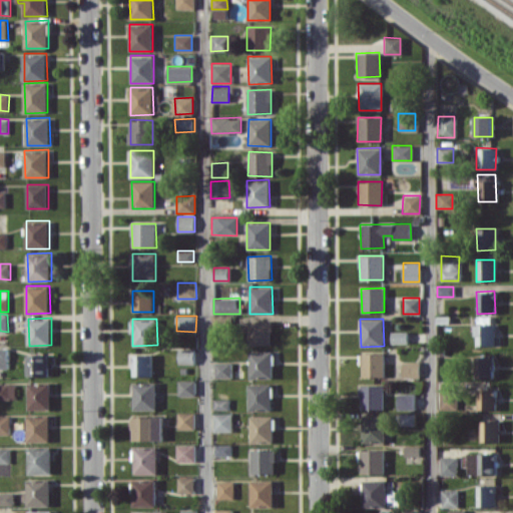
[(272,321),(247,321),(248,345),(273,344),(272,321)]
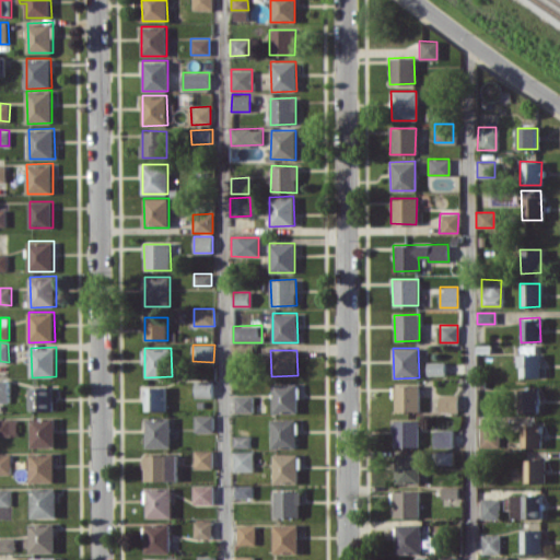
[(539,377),(539,353),(518,354),(518,377),(539,377)]
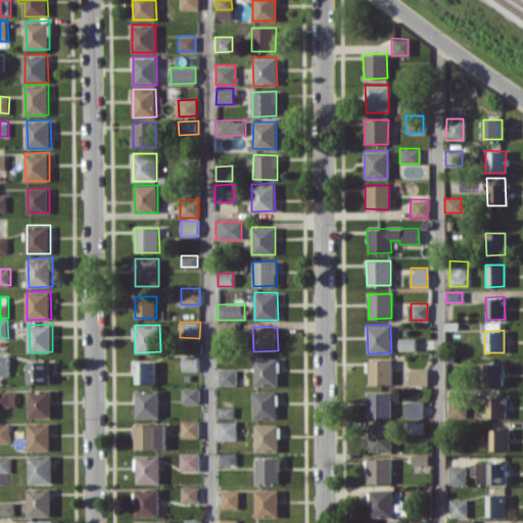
[(398,349),(415,349),(415,338),(398,338),(398,349)]
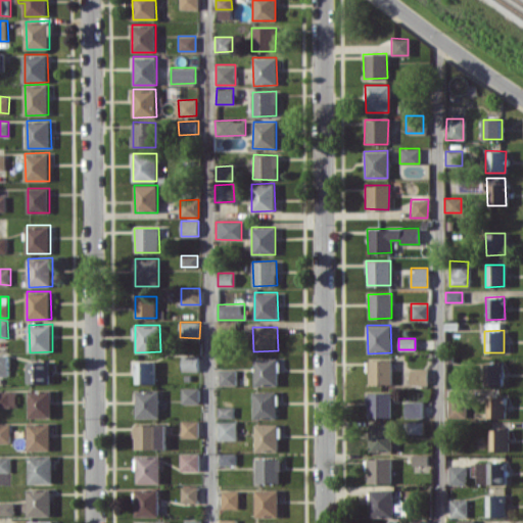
[(0,375),(9,375),(9,354),(0,354),(0,375)]
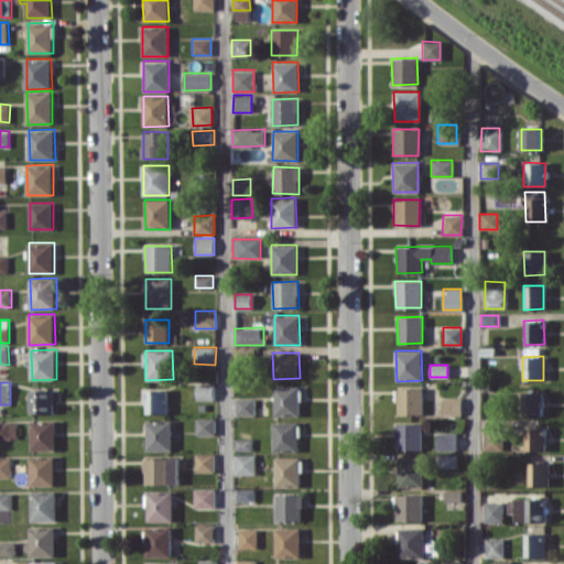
[(214,383),(197,383),(197,400),(214,400),(214,383)]
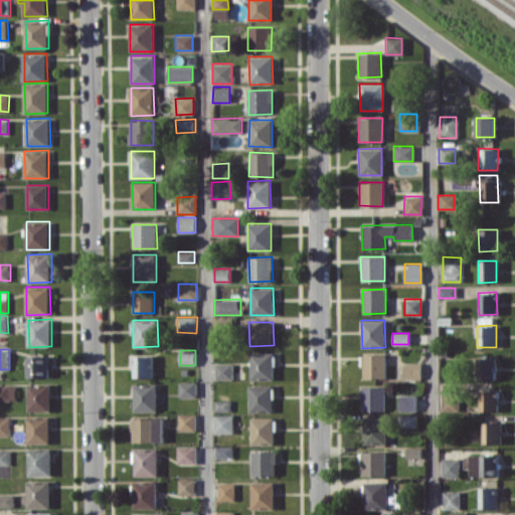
[(251,380),(274,379),(274,352),(250,352),(251,380)]
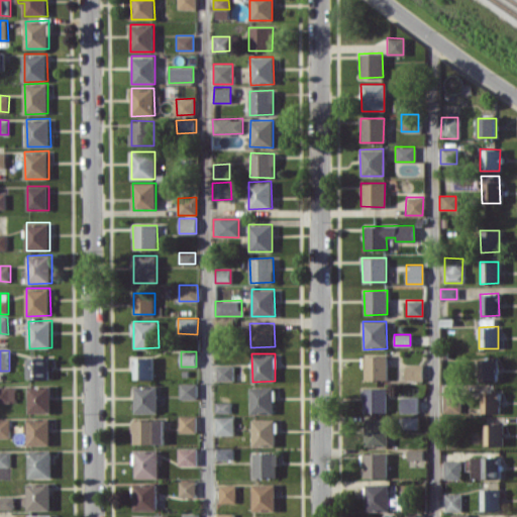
[(388,380),(388,355),(364,355),(365,380),(388,380)]
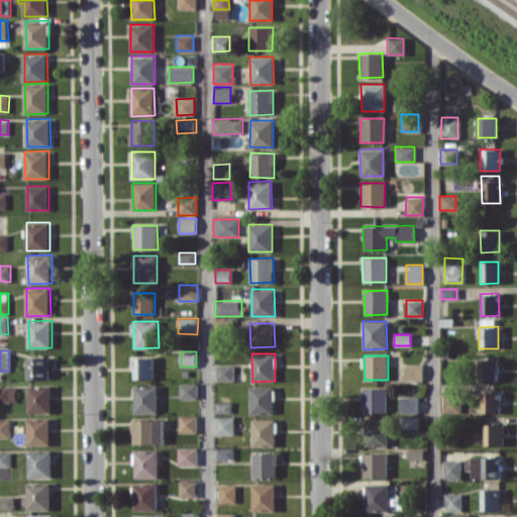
[(30,379),(50,379),(49,356),(30,357),(30,379)]
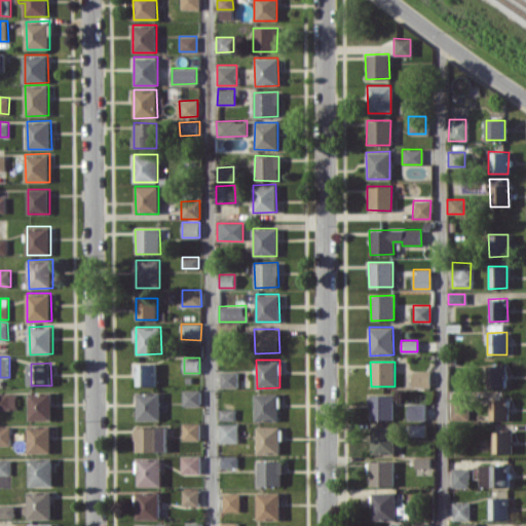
[(156,364),(137,364),(137,386),(156,385),(156,364)]
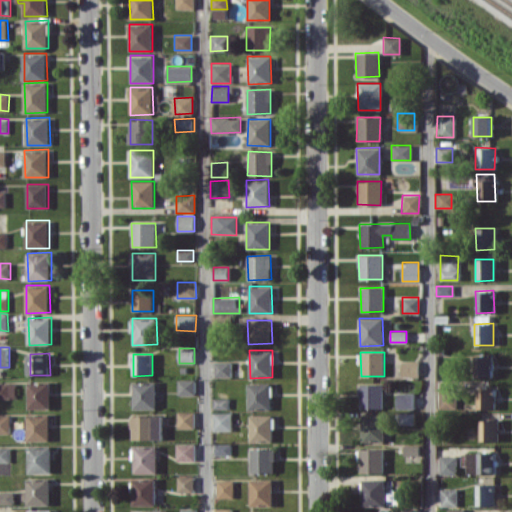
[(491,376),(491,354),(471,355),(472,377),(491,376)]
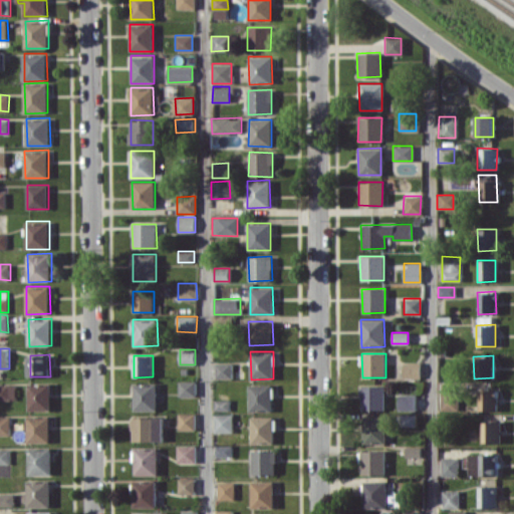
[(215,378),(232,378),(232,362),(215,363),(215,378)]
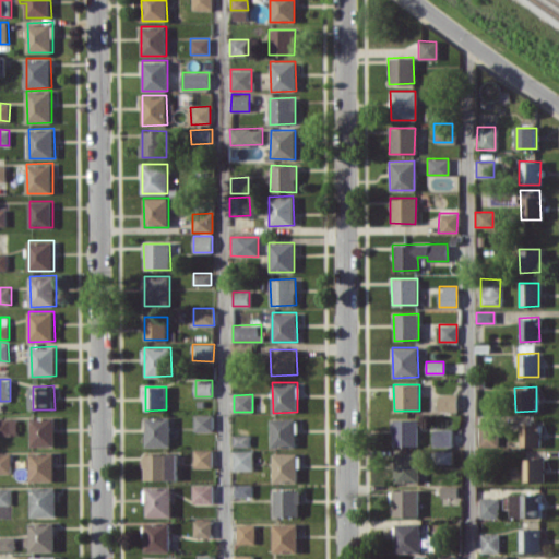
[(456,411),(456,394),(438,394),(438,412),(456,411)]
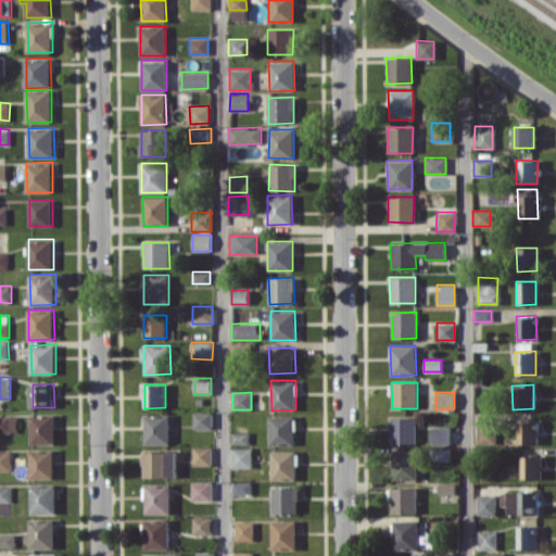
[(213,412),(193,413),(194,429),(213,429),(213,412)]
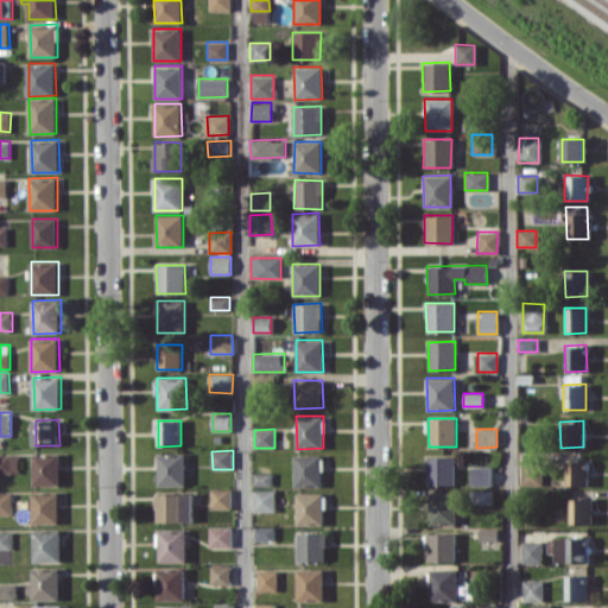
[(36,485),(62,485),(62,454),(36,453),(36,485)]
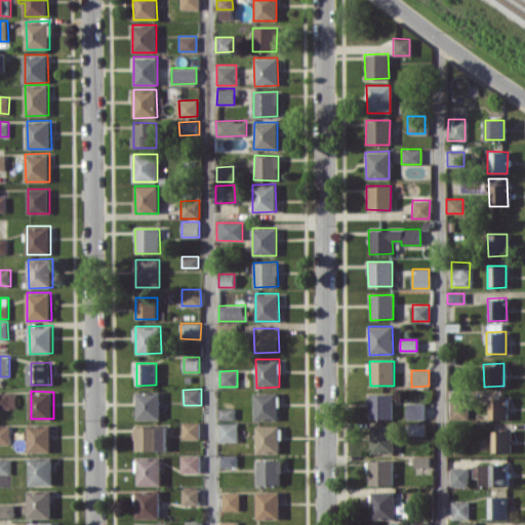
[(0,408),(17,408),(16,393),(0,392),(0,408)]
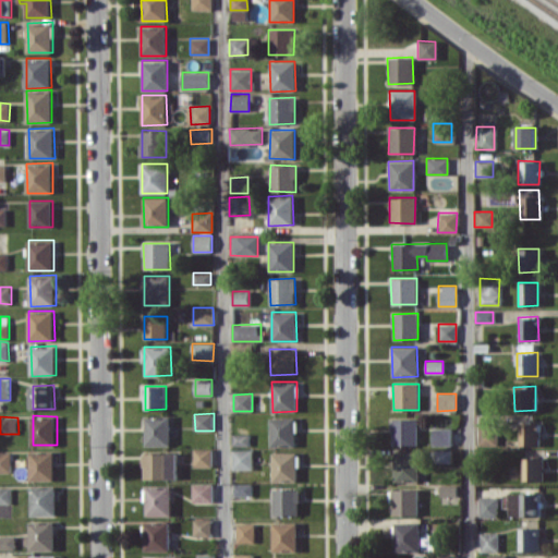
[(145,416),(146,446),(171,445),(170,416),(145,416)]
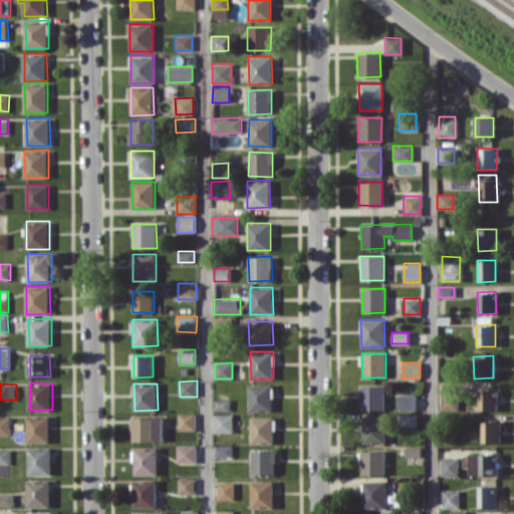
[(249,384),(250,412),(273,411),(273,383),(249,384)]
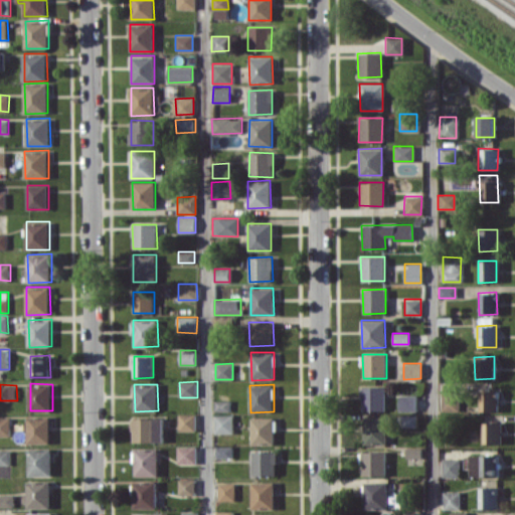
[(361,410),(384,411),(385,387),(362,386),(361,410)]
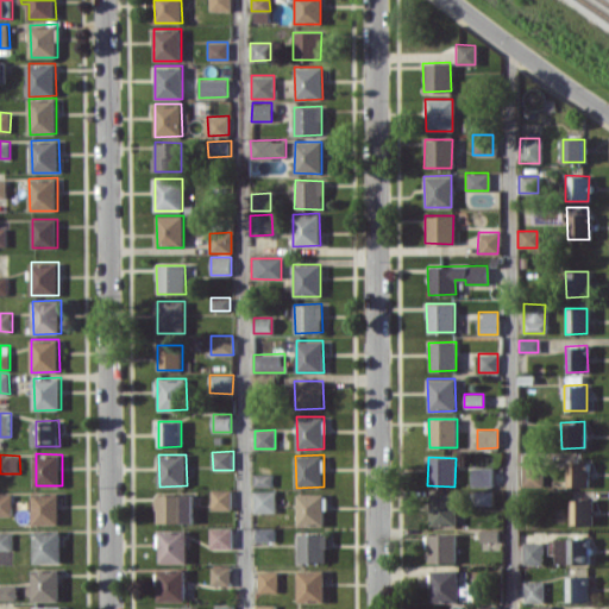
[(566,487),(588,487),(588,462),(566,462),(566,487)]
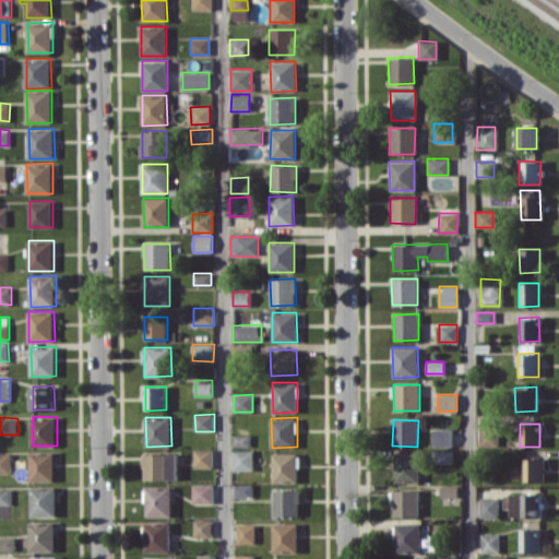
[(479,445),(497,445),(497,427),(479,426),(479,445)]
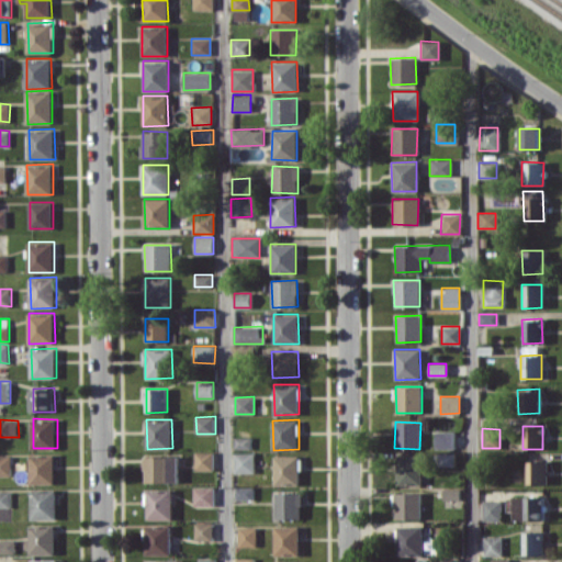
[(436,448),(454,448),(454,431),(436,430),(436,448)]
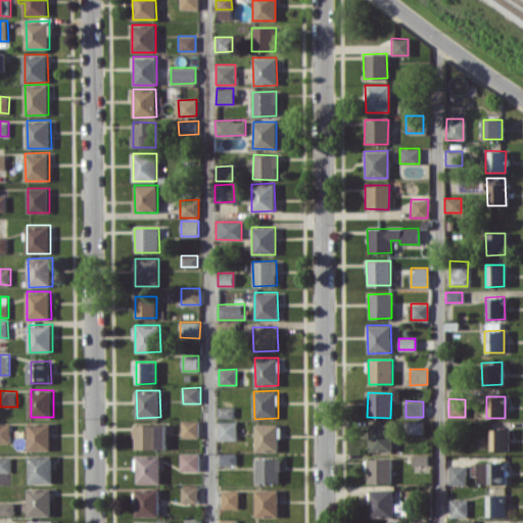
[(234,417),(234,407),(220,407),(220,417),(234,417)]
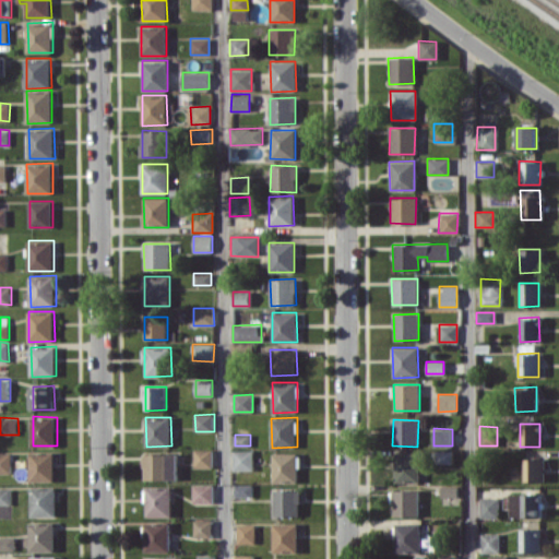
[(212,467),(212,449),(194,449),(194,467),(212,467)]
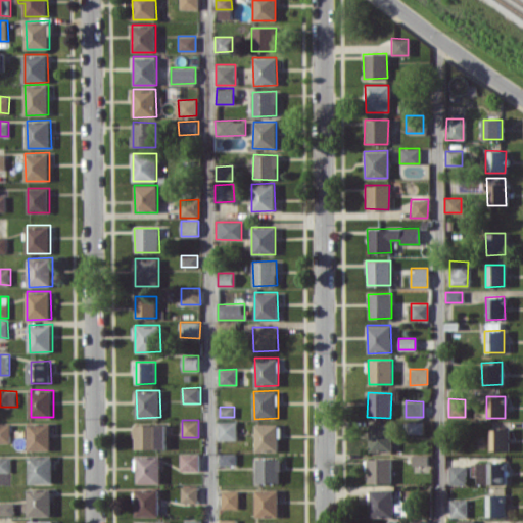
[(237,439),(237,421),(219,421),(219,439),(237,439)]
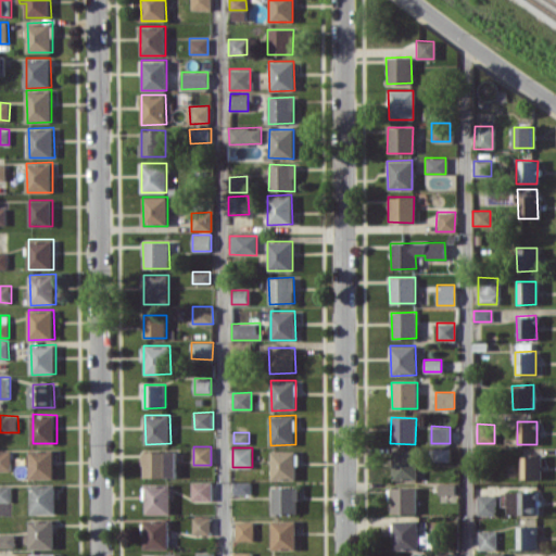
[(450,447),(433,447),(433,460),(450,460),(450,447)]
